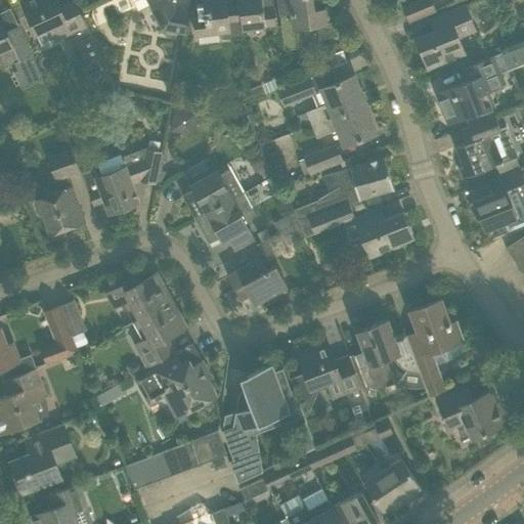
[(87,64),(100,58),(74,0),(71,0),(59,5),(56,0),(20,0),(29,19),(35,32),(49,26),(55,39),(72,32),(87,64)]
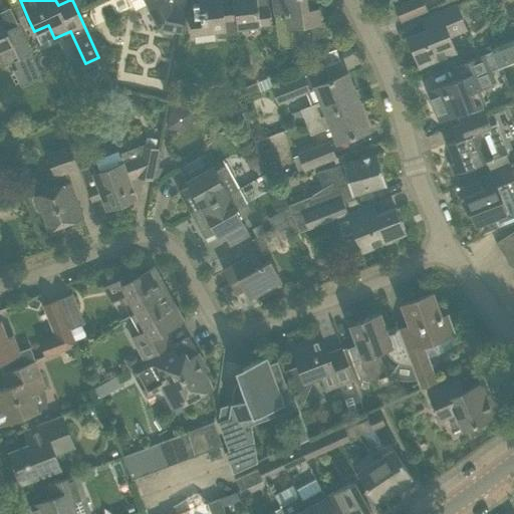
[(182,32),(185,14),(171,11),(165,0),(145,0),(160,27),(182,32)]
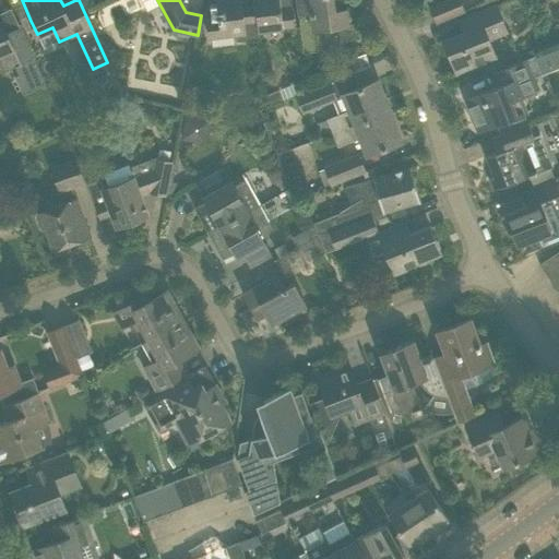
[(241,22),(256,20),(253,0),(215,0),(218,18),(205,19),(207,37),(244,33),(241,22)]
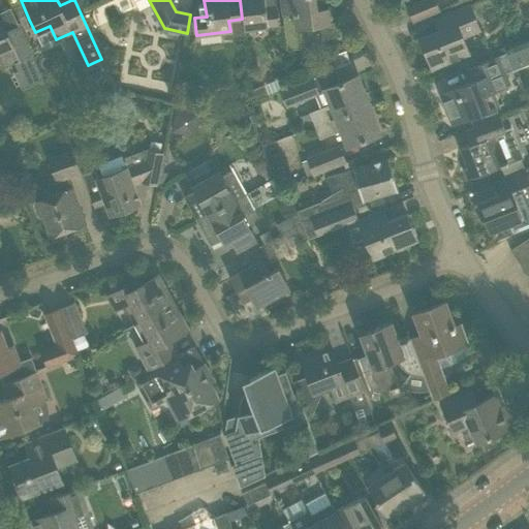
[(240,0),(242,19),(243,29),(278,25),(276,7),(266,8),(263,0),(240,0)]
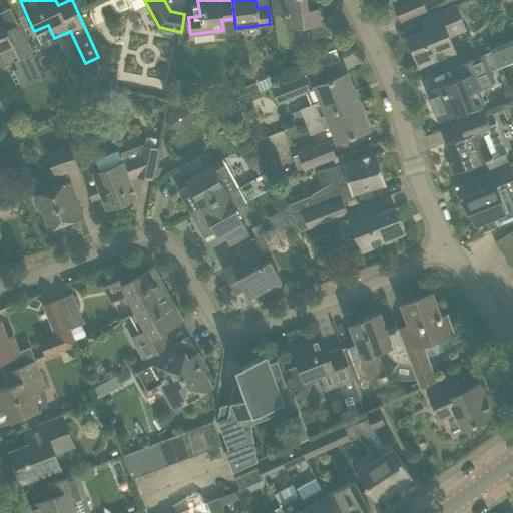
[(306,0),(272,0),(274,14),(278,48),(292,46),(290,27),(300,25),(310,24),(313,38),(328,34),(325,20),(320,21),(318,6),(307,8),(306,0)]
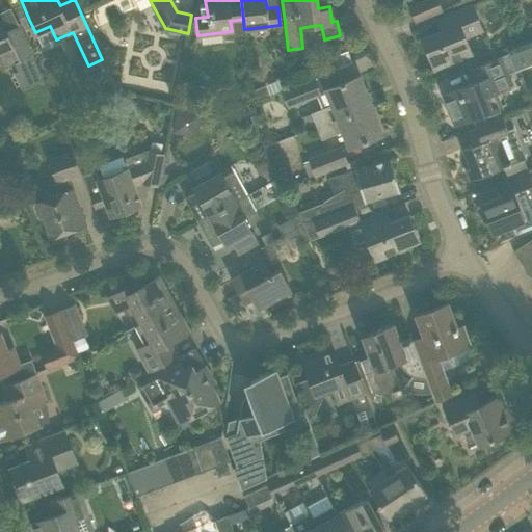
[(415,21),(443,9),(439,0),(426,0),(409,7),(415,21)]
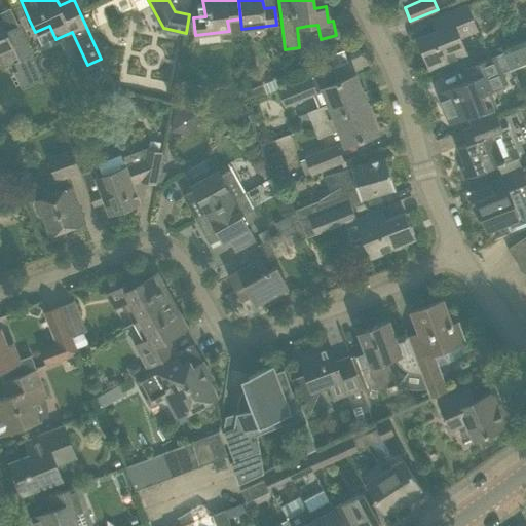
[(476,31),(465,4),(430,17),(436,30),(417,38),(428,68),(464,53),(458,38),(476,31)]
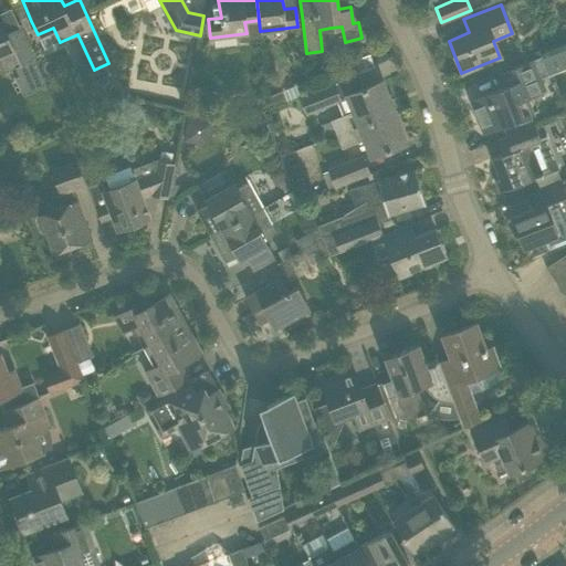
[(0,19),(0,64),(3,72),(11,69),(14,67),(18,76),(14,77),(23,95),(45,85),(34,59),(29,46),(20,27),(6,32),(0,19)]
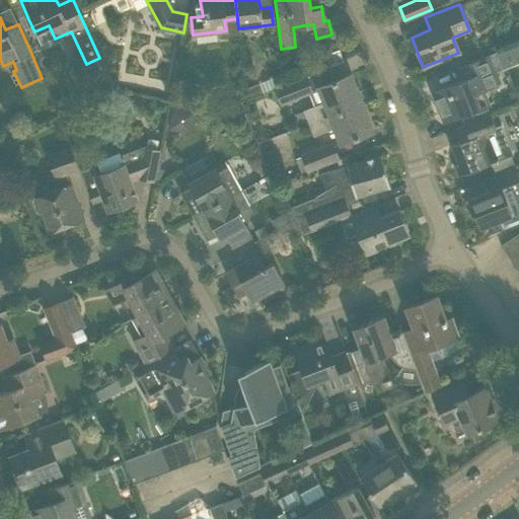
[(319,70),(324,68),(344,61),(339,49),(315,58),(319,70)]
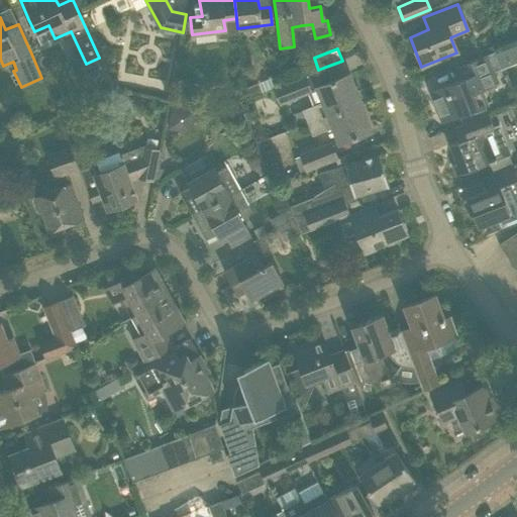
[(475,59),(455,67),(460,79),(430,91),(442,120),(446,118),(446,120),(457,115),(457,114),(466,110),(492,100),(486,86),(492,84),(491,81),(492,80),(489,74),(488,74),(486,70),(501,65),(495,50),(485,55),(475,59)]
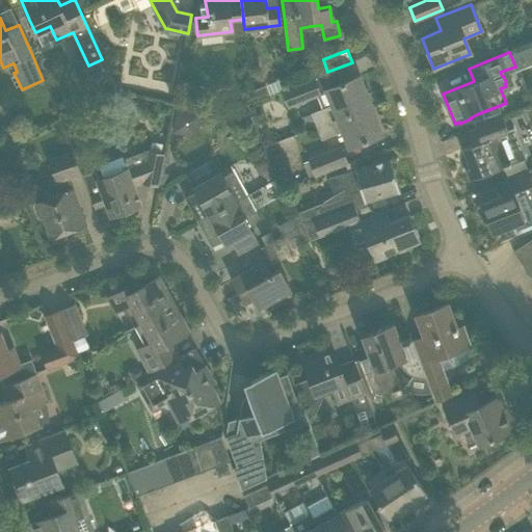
[(316,126),(316,127),(371,106),(358,75),(325,88),(331,105),(311,113),(312,114),(303,117),(308,129),(316,126)]
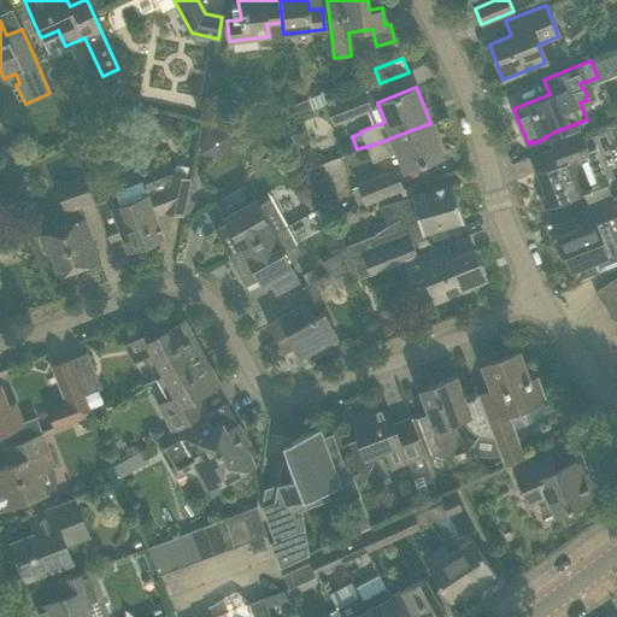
[(370,110),(363,93),(328,106),(335,124),(370,110)]
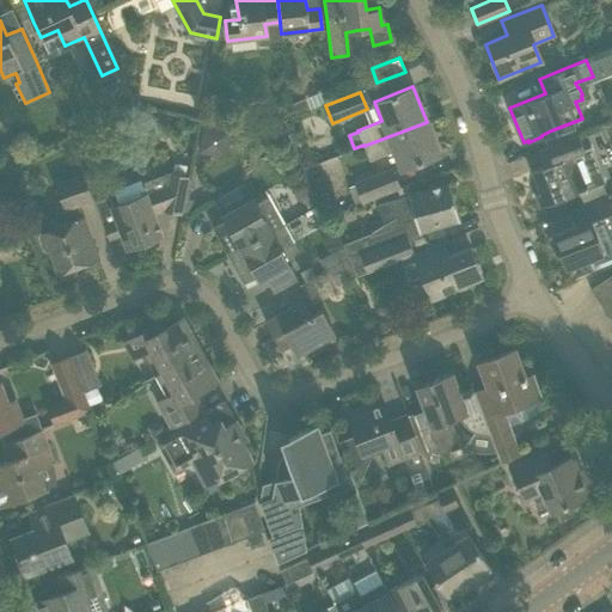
[(295,116),(311,110),(306,98),(291,105),(295,116)]
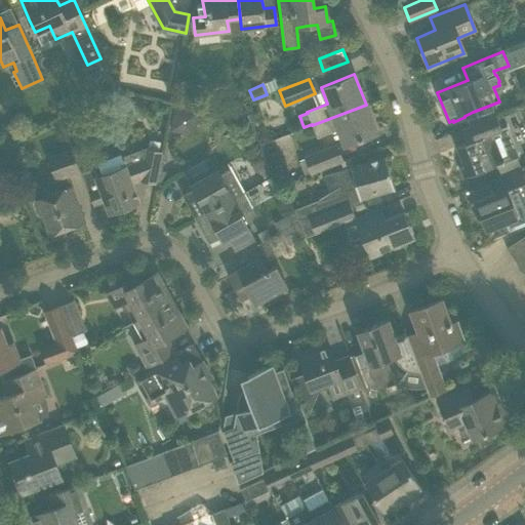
[(376,131),(366,105),(312,125),(317,137),(337,130),(342,145),(358,139),(376,131)]
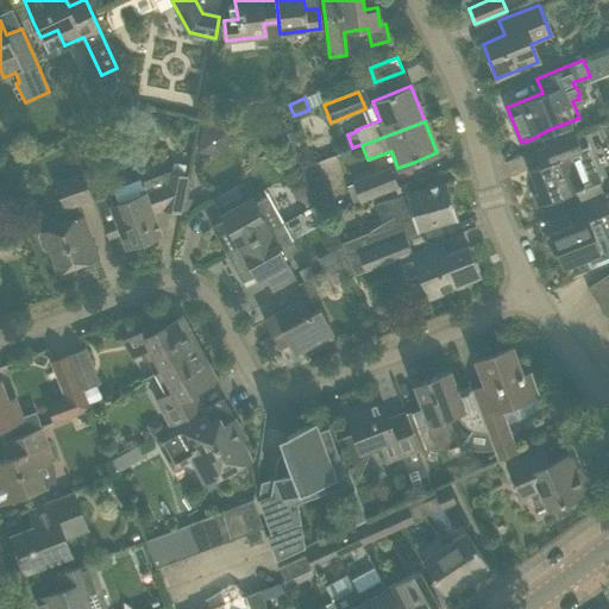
[(203,123),(198,151),(215,156),(228,149),(232,129),(203,123)]
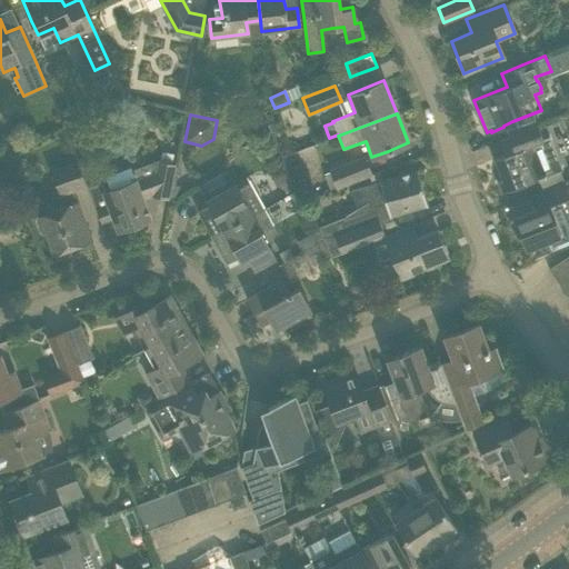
[(512,121),(503,126),(503,127),(508,137),(537,125),(533,119),(515,127),(512,121)]
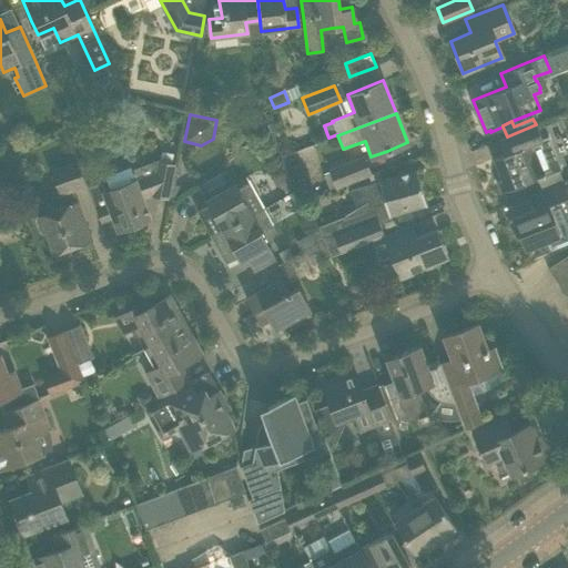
[(504,154),(494,158),(503,179),(496,181),(500,192),(521,184),(538,178),(543,190),(550,186),(554,185),(563,182),(557,170),(560,169),(547,138),(541,140),(536,124),(507,137),(498,140),(504,154)]
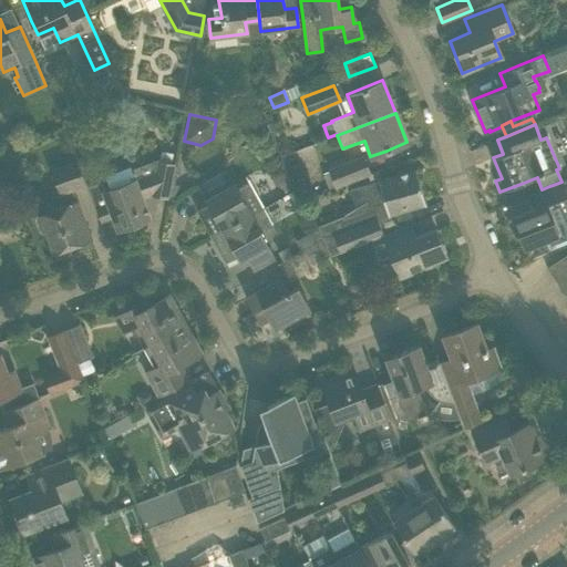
[(73,127),(72,132),(75,136),(80,135),(83,132),(82,127),(78,125),(73,127)]
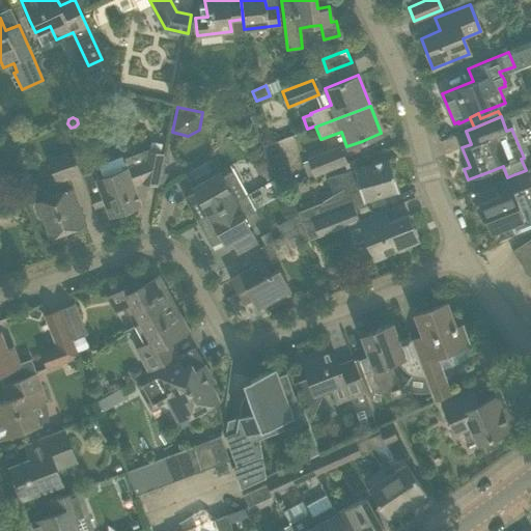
[(15,122),(2,128),(7,139),(20,135),(15,122)]
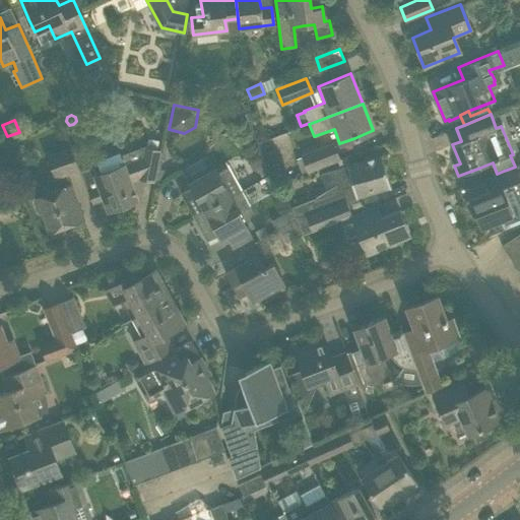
[(332,144),(302,156),(308,172),(337,159),(332,144)]
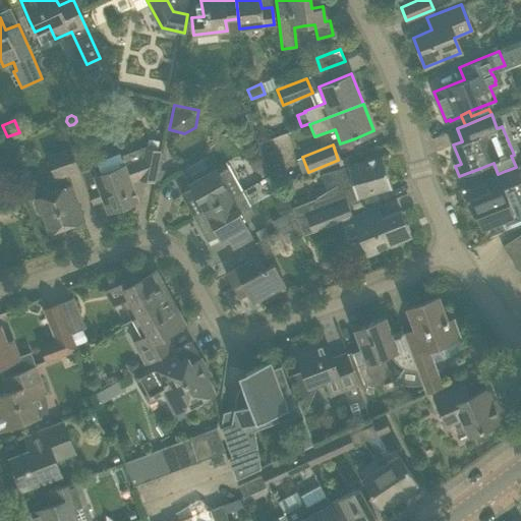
[(47,156),(55,177),(79,168),(71,147),(47,156)]
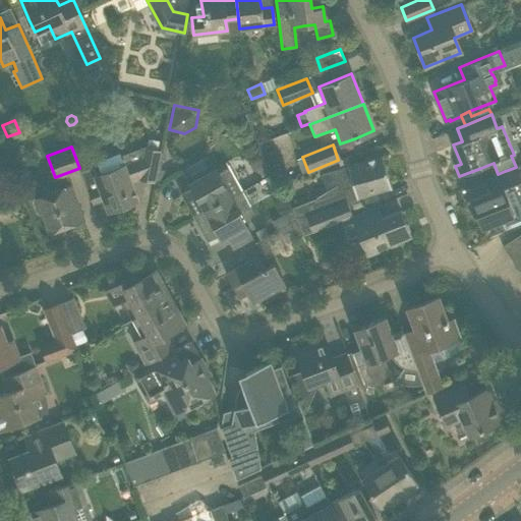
[(95,165),(80,171),(92,203),(104,198),(108,211),(136,199),(130,181),(139,178),(154,181),(160,150),(145,147),(142,157),(124,164),(98,174),(95,165)]
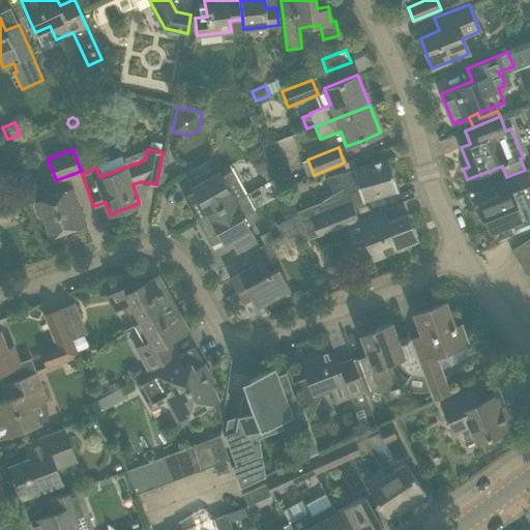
[(321,214),(302,222),(310,238),(348,224),(358,218),(353,204),(362,201),(378,196),(398,190),(388,158),(369,165),(353,169),(341,173),(345,186),(348,198),(319,208),(321,214)]
